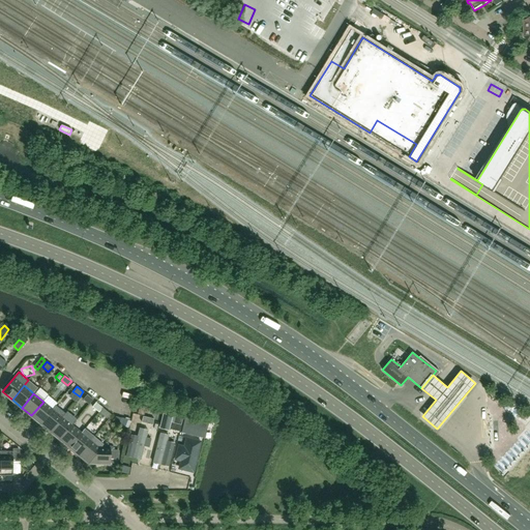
[(87,394),(84,400),(89,404),(93,400),(87,394)]
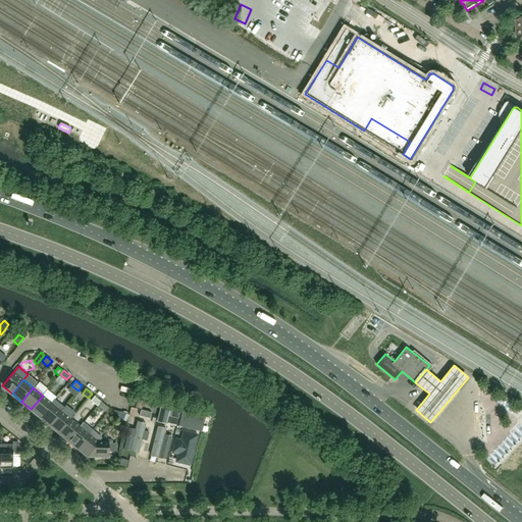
[(40,417),(52,403),(43,396),(31,409),(40,417)]
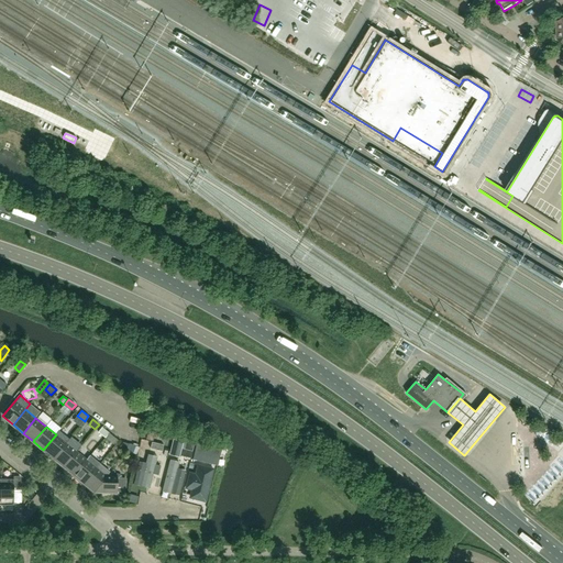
[(102,427),(98,432),(105,438),(109,432),(102,427)]
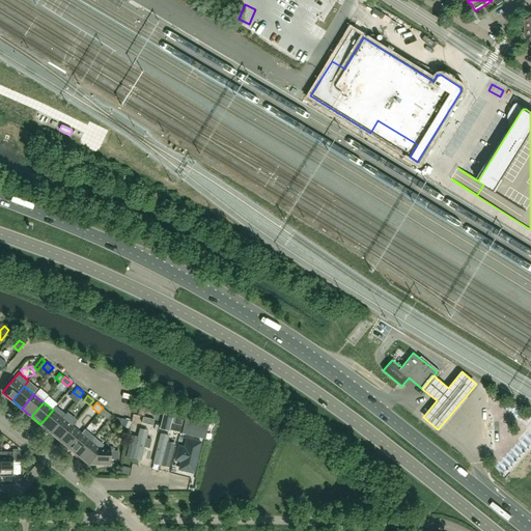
[(109,413),(104,409),(100,413),(105,418),(109,413)]
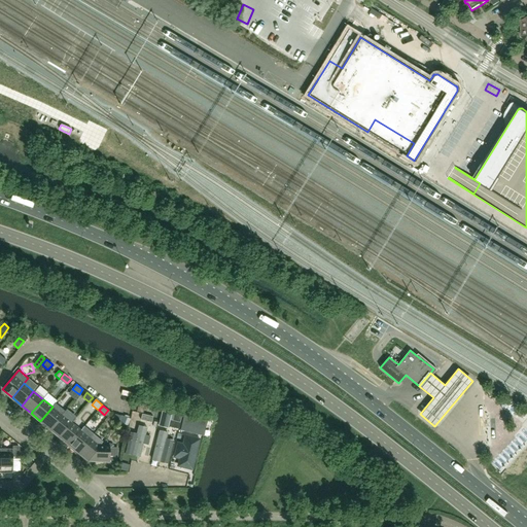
[(50,429),(62,415),(53,407),(40,421),(50,429)]
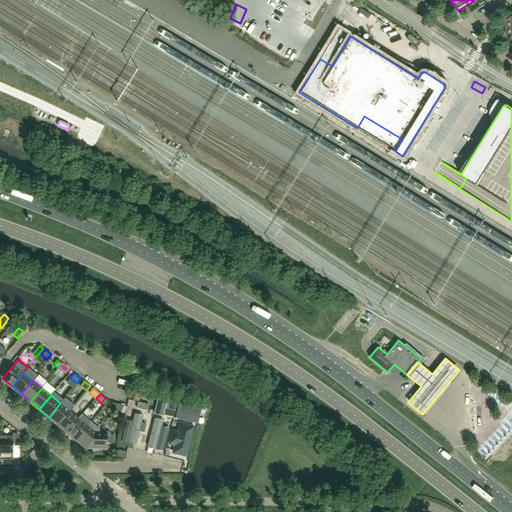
[(154,413),(163,415),(163,414),(164,409),(164,408),(166,401),(158,399),(156,406),(154,413)]
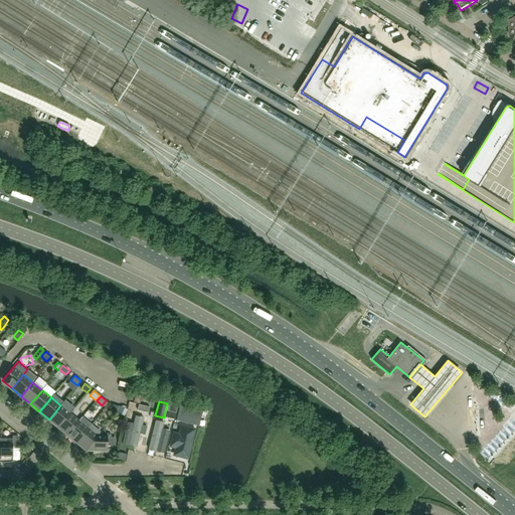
[(148,412),(150,407),(139,404),(138,410),(148,412)]
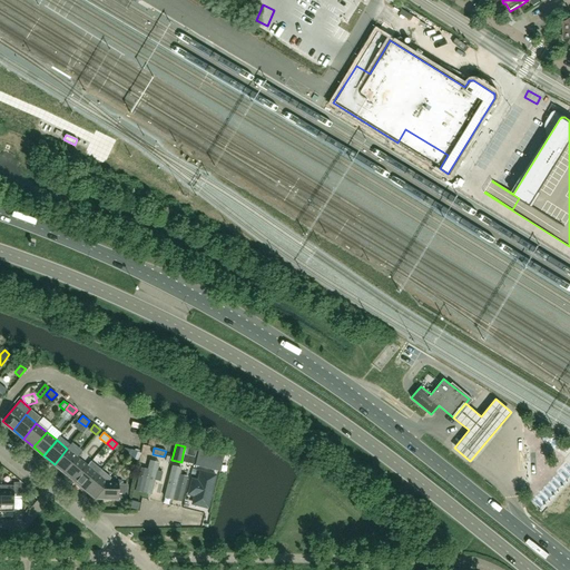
[(65,472),(77,457),(67,449),(55,464),(65,472)]
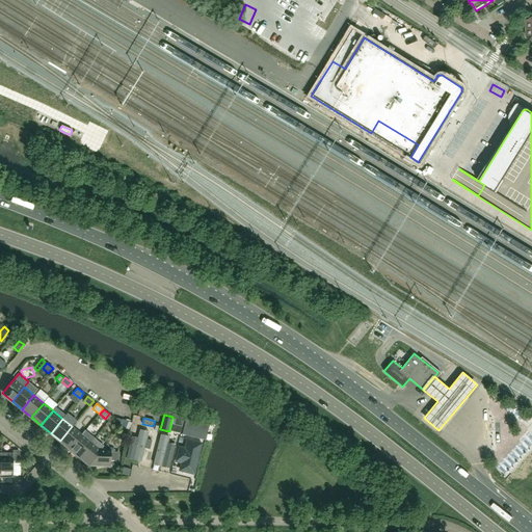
[(126,421),(124,427),(129,429),(132,423),(126,421)]
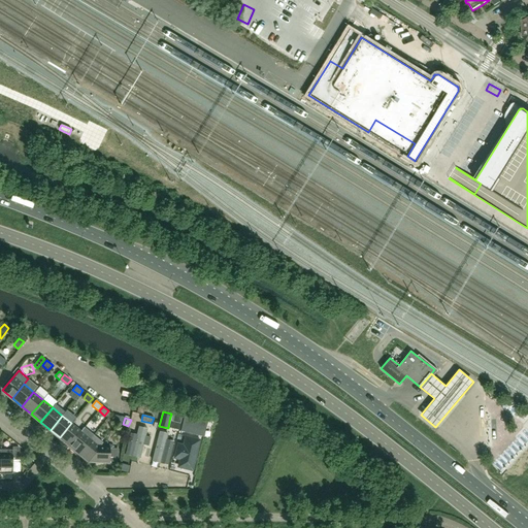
[(179,430),(180,424),(169,421),(169,422),(168,427),(179,430)]
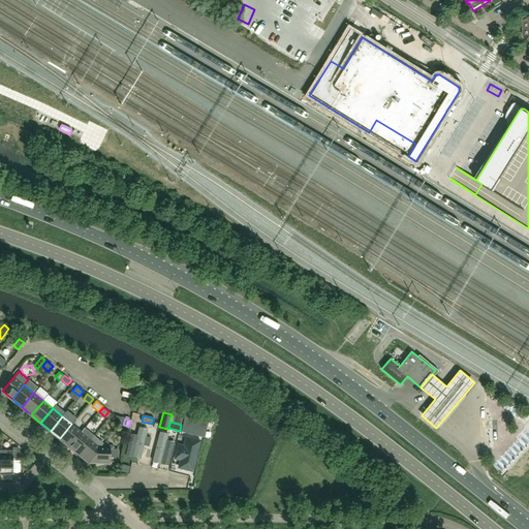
[(69,446),(82,432),(71,424),(60,438),(69,446)]
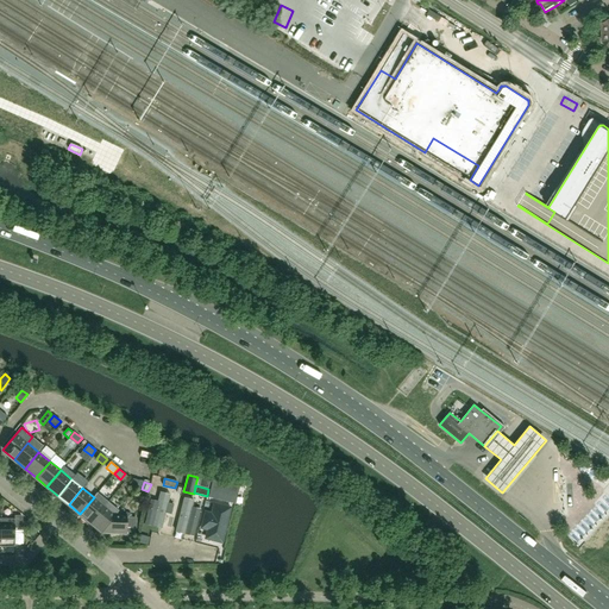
[(145,528),(162,531),(164,515),(174,516),(179,489),(168,488),(167,495),(158,494),(157,504),(149,503),(145,528)]
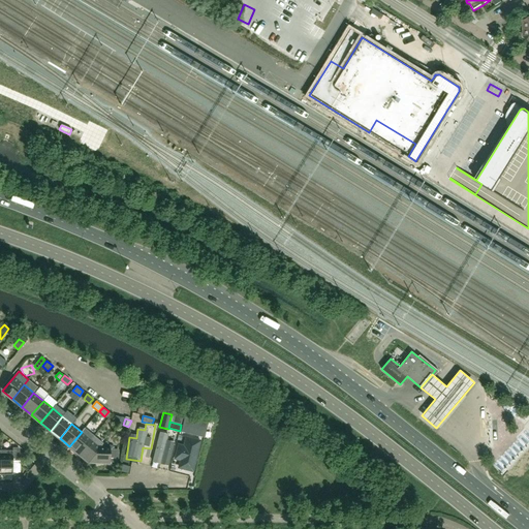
[(200,436),(201,430),(191,427),(191,428),(189,433),(200,436)]
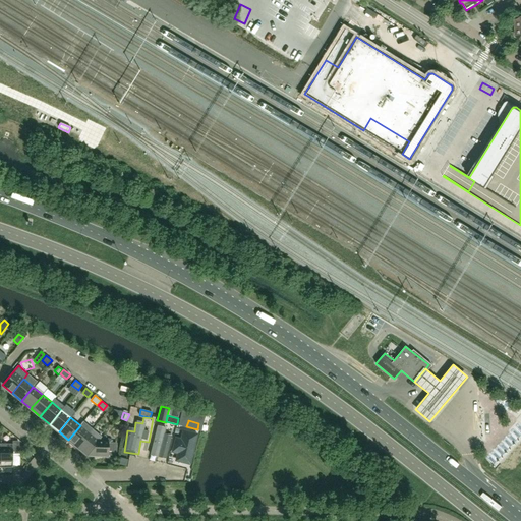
[(77,448),(90,433),(92,430),(93,429),(85,422),(83,421),(82,422),(80,425),(68,440),(77,448)]
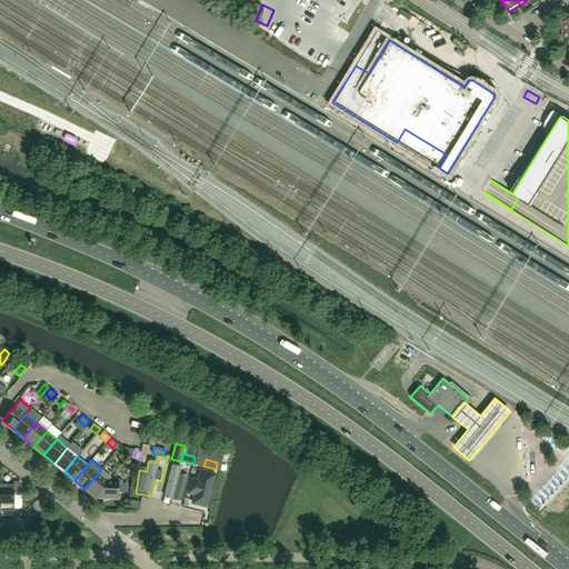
[(111,477),(101,469),(100,470),(98,473),(85,489),(96,497),(108,481),(111,477)]
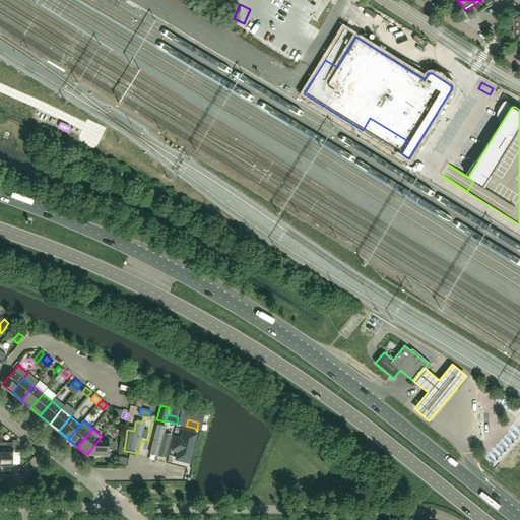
[(12,466),(13,453),(19,453),(19,440),(12,440),(12,443),(1,443),(0,463),(0,466),(12,466)]
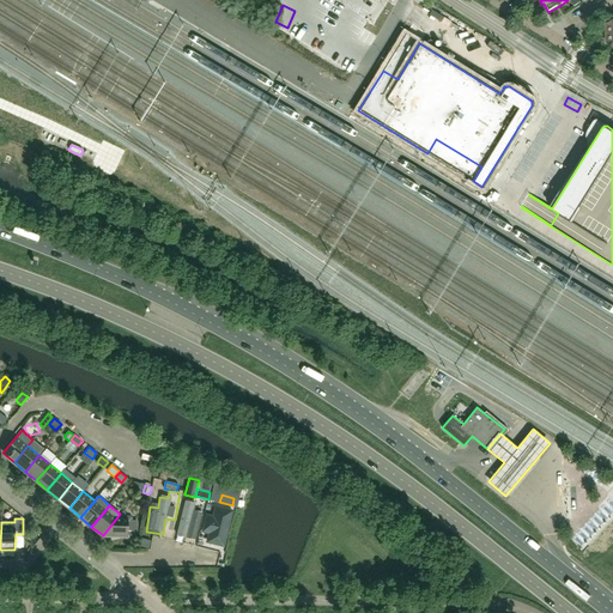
[(128,521),(128,520),(116,519),(103,535),(127,536),(128,535),(138,535),(138,521),(128,521)]
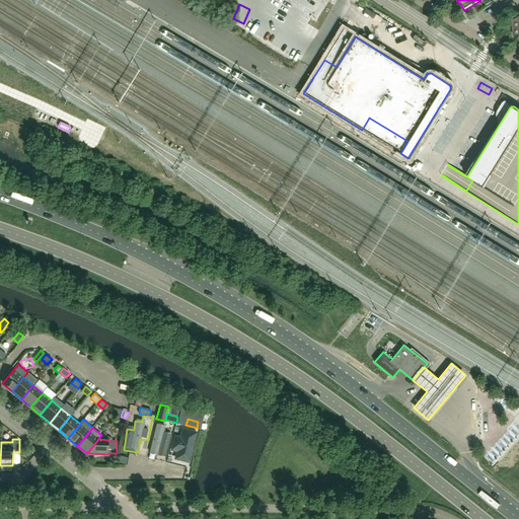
[(170,464),(184,465),(186,447),(171,447),(170,464)]
